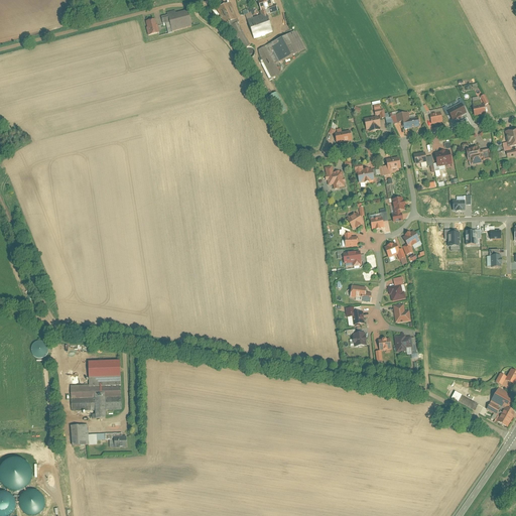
[(273,6),(270,0),(264,0),(261,1),(259,2),(262,11),(266,10),(269,9),(270,8),(270,7),(273,6)]
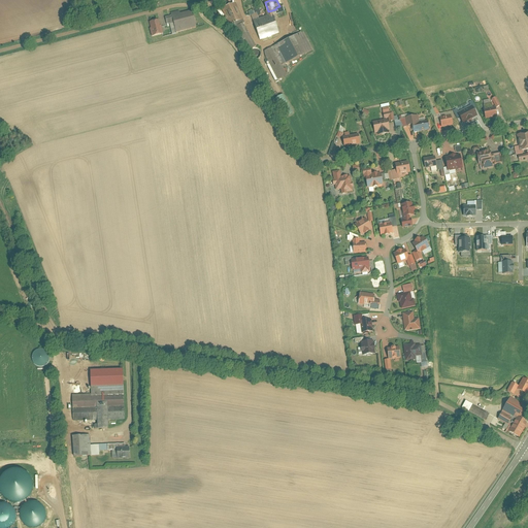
[(244,19),(236,2),(222,9),(230,26),(244,19)]
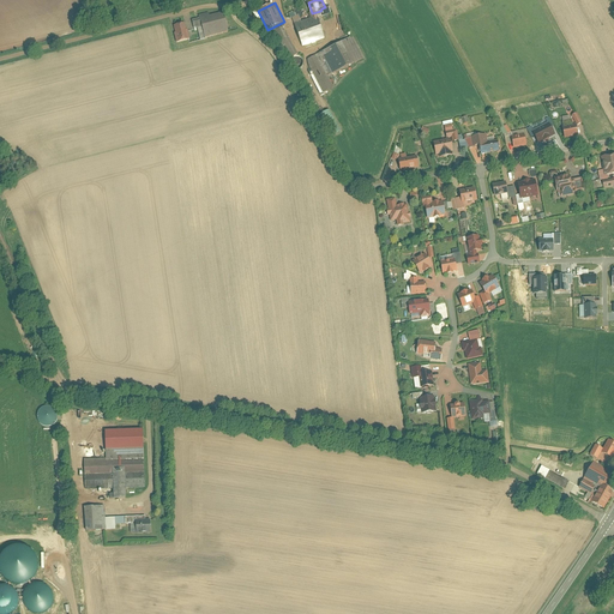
[(211,17),(202,19),(204,28),(208,38),(229,32),(224,13),(211,17)]
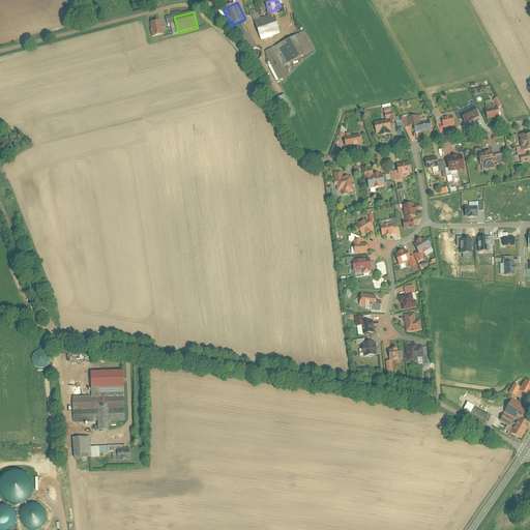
[(261,19),(256,21),(262,40),(282,34),(275,15),(270,16),(261,19)]
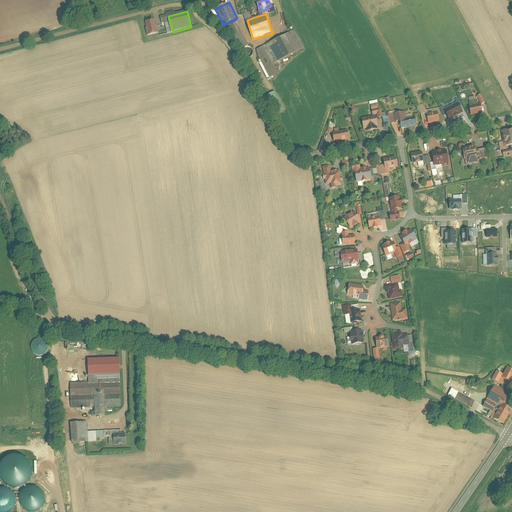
[(163,24),(170,23),(168,16),(162,17),(163,24)]
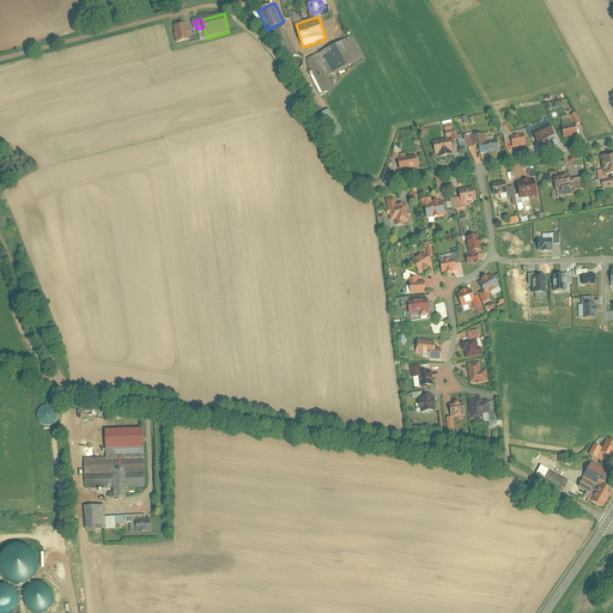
[(186,24),(174,26),(177,43),(189,40),(186,24)]
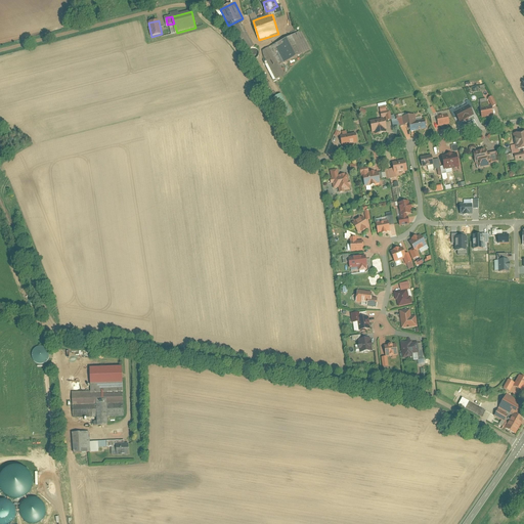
[(301,32),(271,47),(280,66),(311,50),(301,32)]
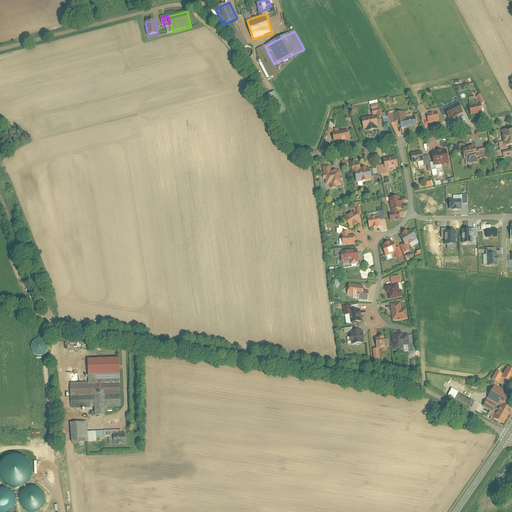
[(256,51),(270,78),(279,73),(274,64),(265,46),(256,51)]
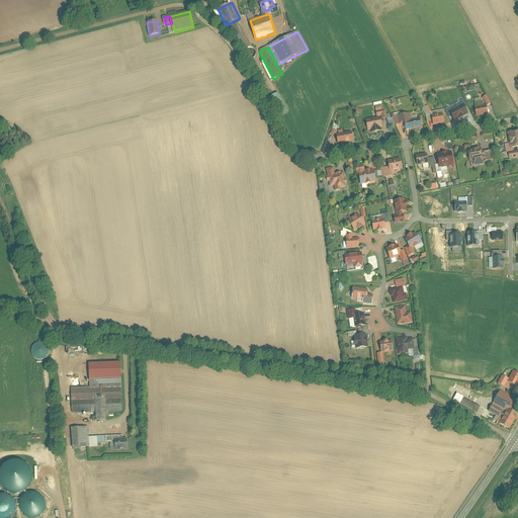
[(418,96),(415,98),(424,115),(430,112),(427,106),(424,107),(418,96)]
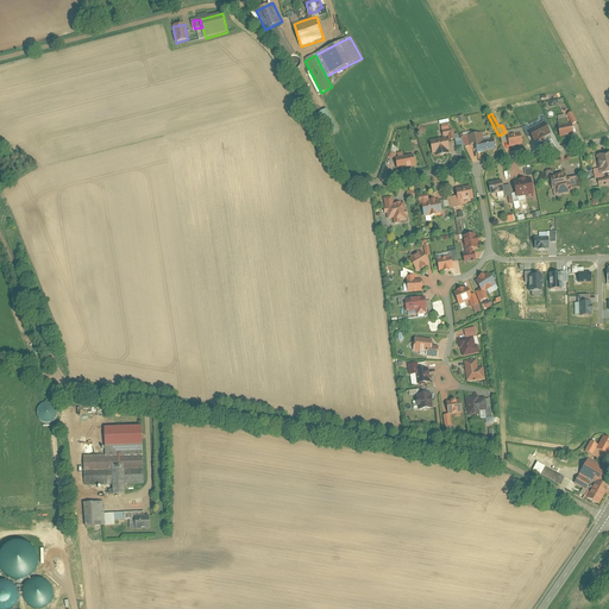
[(558,121),(562,138),(575,136),(572,124),(569,124),(569,120),(558,121)]
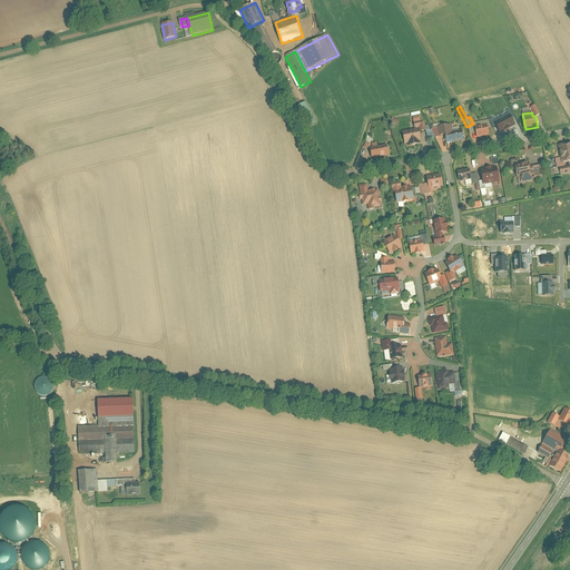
[(420,114),(405,116),(406,126),(415,125),(416,129),(420,128),(421,133),(428,131),(425,121),(423,121),(422,117),(420,117),(420,114)]
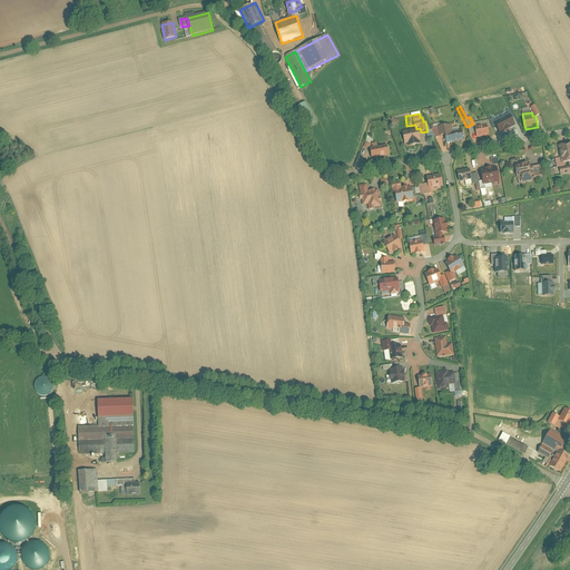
[(513,127),(510,116),(494,123),(498,133),(513,127)]
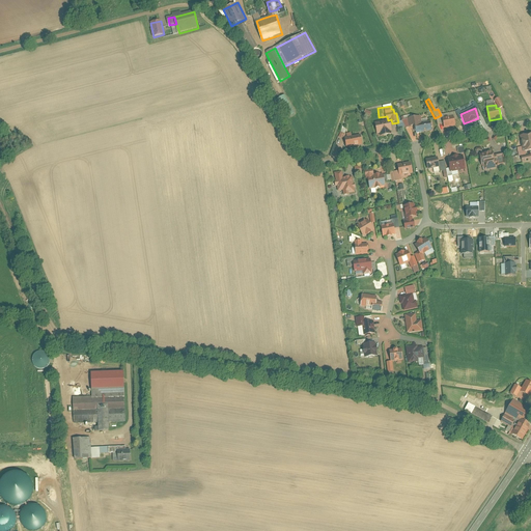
[(443,114),(445,129),(457,127),(456,122),(458,121),(457,112),(443,114)]
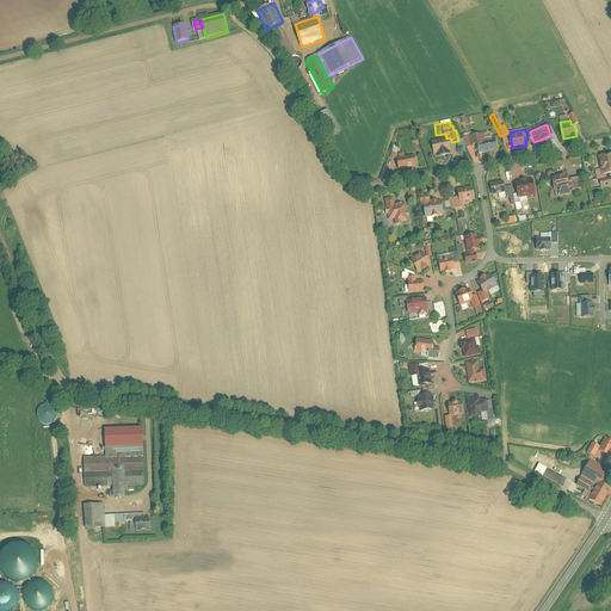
[(485,135),(464,140),(468,147),(477,146),(480,154),(489,153),(498,150),(497,141),(486,143),(485,135)]
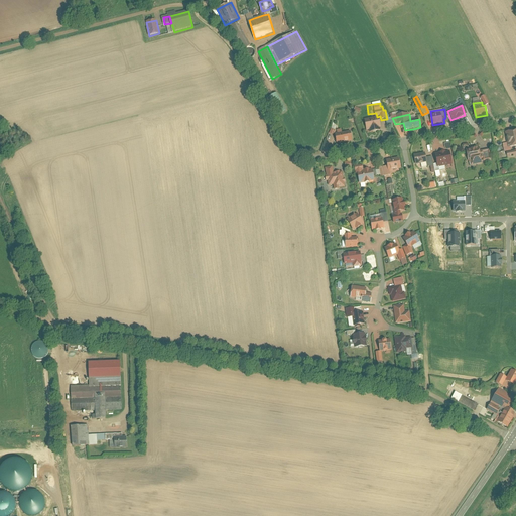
[(365,119),(367,131),(370,131),(370,133),(382,131),(381,128),(383,128),(381,120),(380,116),(377,117),(365,119)]
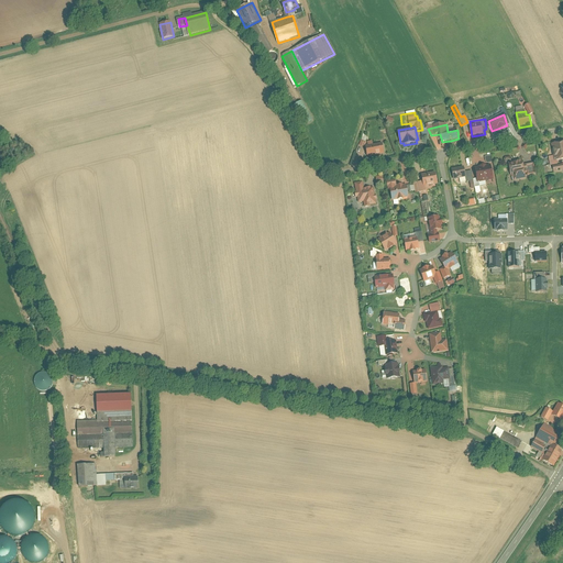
[(366,146),(368,157),(386,154),(384,143),(374,145),(373,141),(367,141),(368,146),(366,146)]
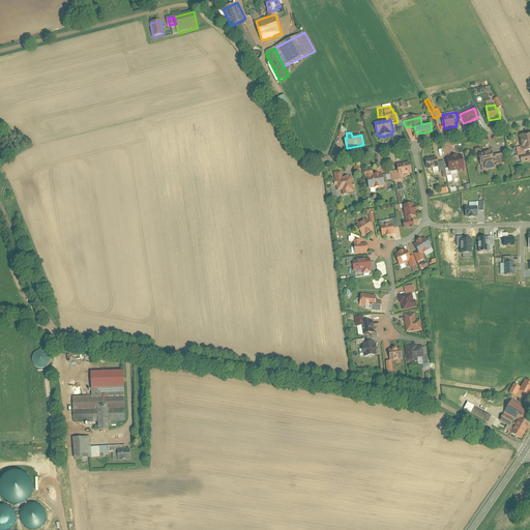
[(529,134),(520,136),(522,151),(529,149),(529,134)]
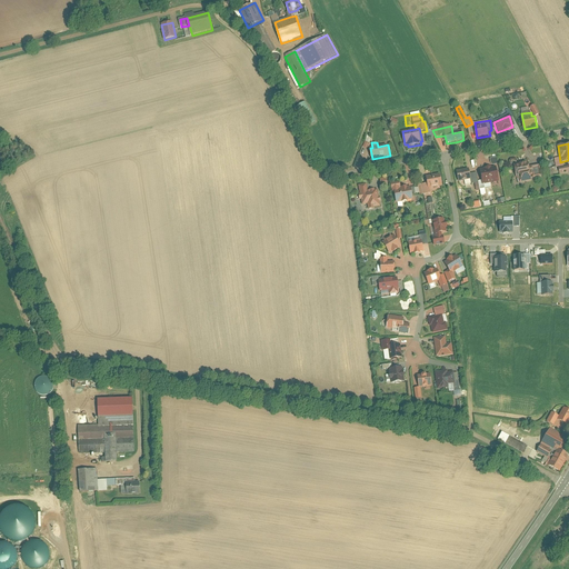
[(525,165),(516,166),(518,179),(520,179),(520,182),(533,180),(532,179),(543,177),(541,165),(528,167),(528,162),(525,162),(525,165)]
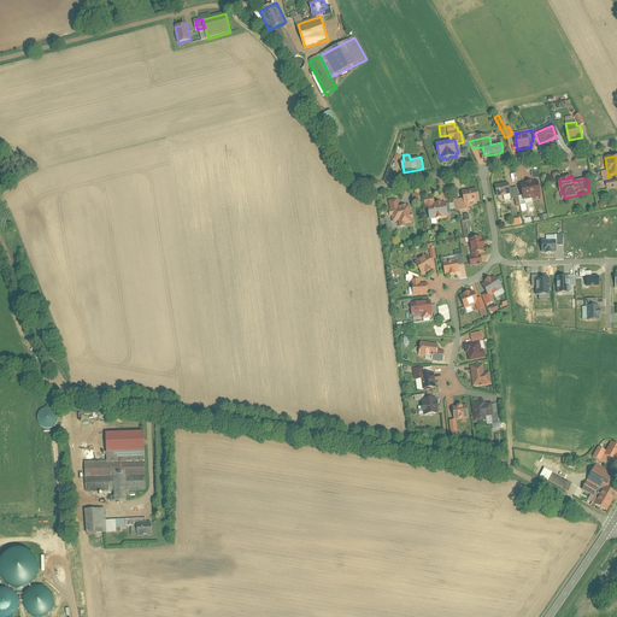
[(539,182),(522,186),(524,201),(541,198),(539,182)]
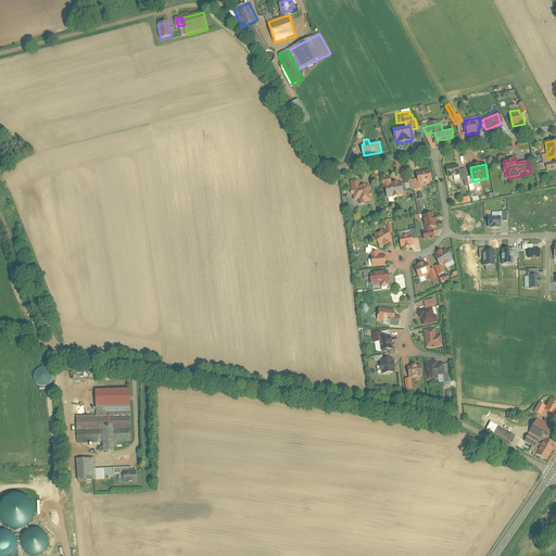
[(459,165),(447,167),(450,178),(462,176),(462,180),(468,179),(467,169),(460,171),(459,165)]
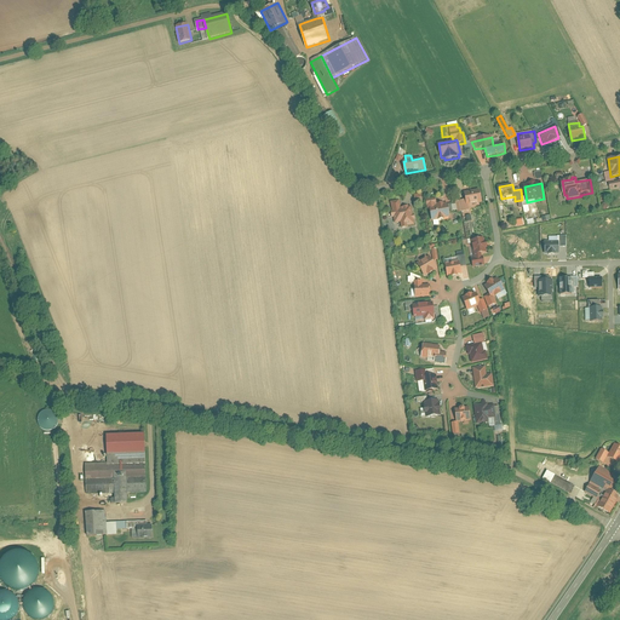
[(461,201),(463,212),(469,211),(469,207),(484,204),(482,189),(465,193),(468,200),(461,201)]
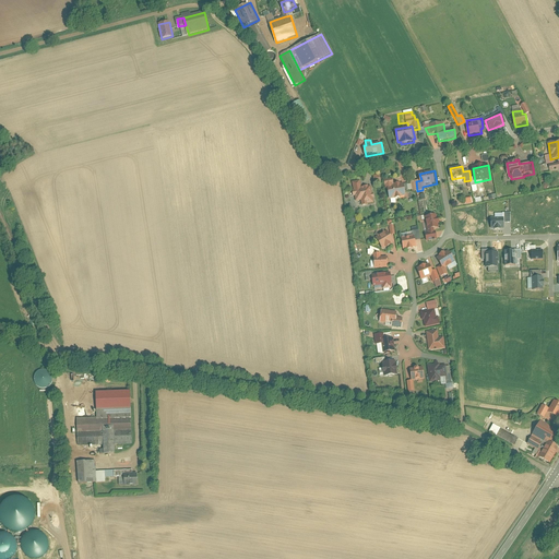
[(393,179),(384,180),(385,190),(389,190),(390,200),(406,198),(404,183),(394,185),(393,179)]
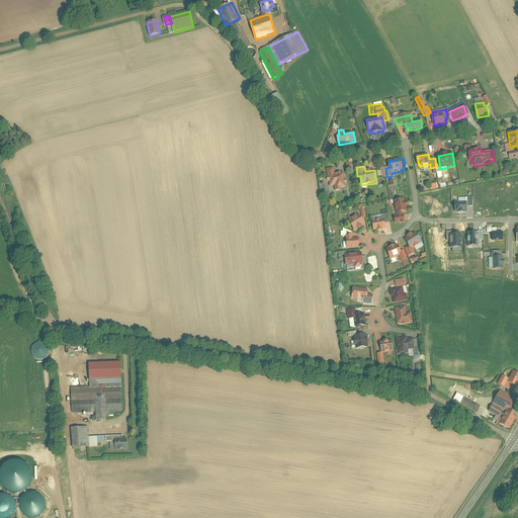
[(335,168),(327,169),(329,176),(328,177),(329,182),(330,182),(331,187),(336,186),(337,191),(342,190),(342,189),(348,188),(347,184),(348,184),(347,176),(345,177),(344,172),(336,174),(335,168)]
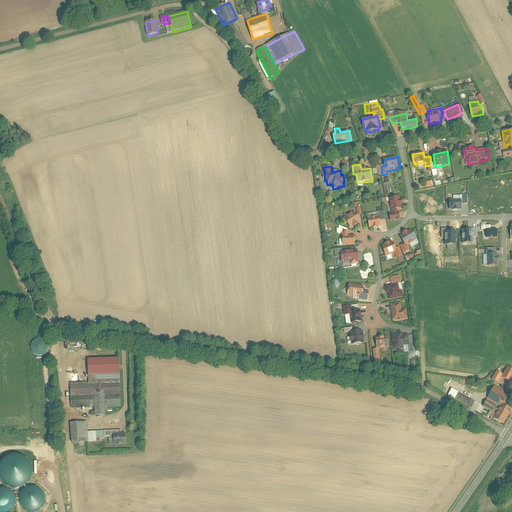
[(390,214),(391,222),(401,220),(400,210),(403,209),(402,205),(403,205),(402,199),(401,200),(401,197),(390,199),(392,213),(390,214)]
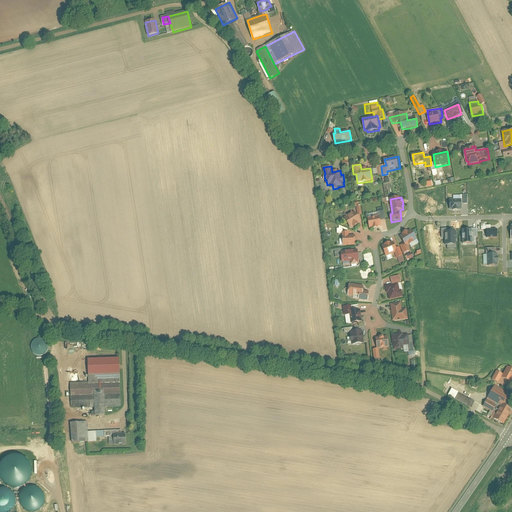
[(461,199),(448,200),(448,212),(461,211),(461,199)]
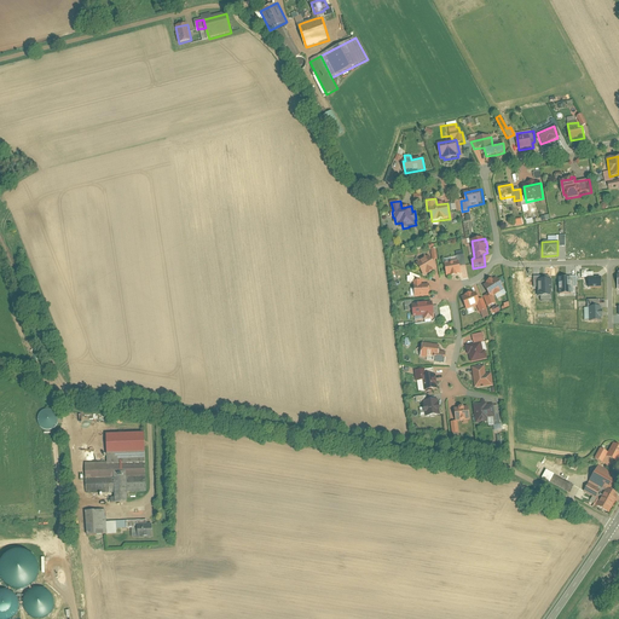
[(534,246),(515,246),(515,258),(534,256),(534,246)]
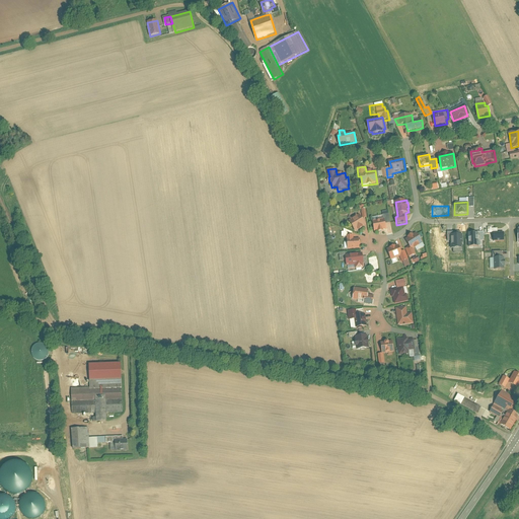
[(358,214),(351,219),(352,220),(350,221),(356,232),(367,225),(361,214),(359,216),(358,214)]
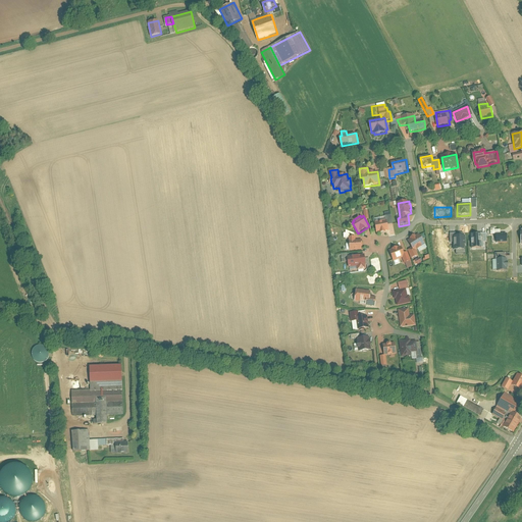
[(375,222),(377,233),(389,231),(387,220),(375,222)]
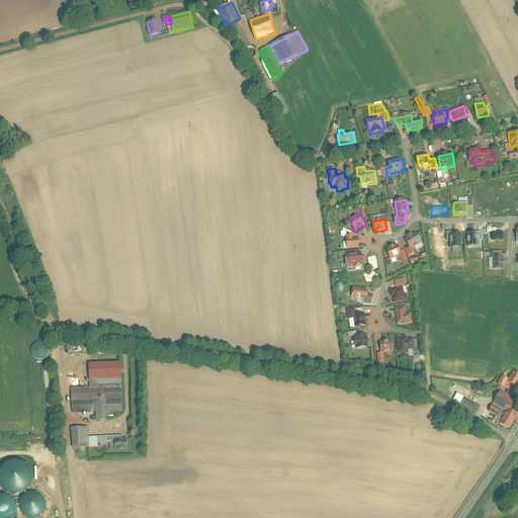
[(444,232),(431,232),(431,247),(443,247),(444,232)]
